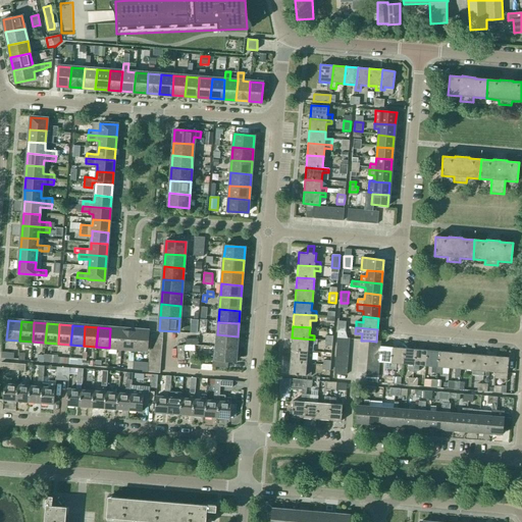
[(121,349),(123,329),(110,328),(109,348),(121,349)]
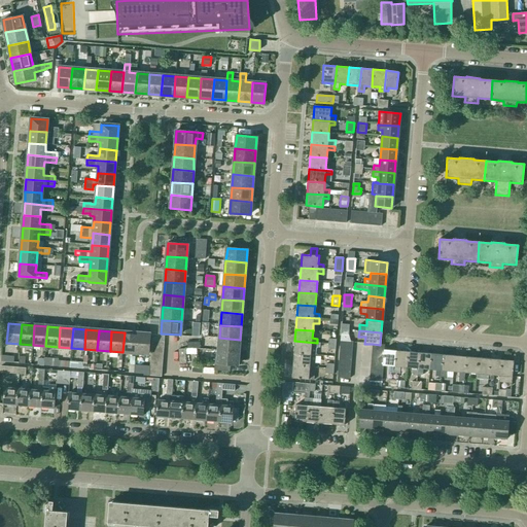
[(135,353),(137,334),(125,332),(123,352),(135,353)]
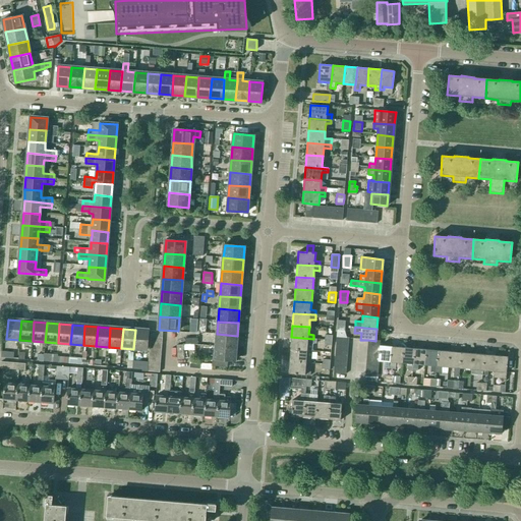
[(135,330),(133,349),(147,350),(149,331),(135,330)]
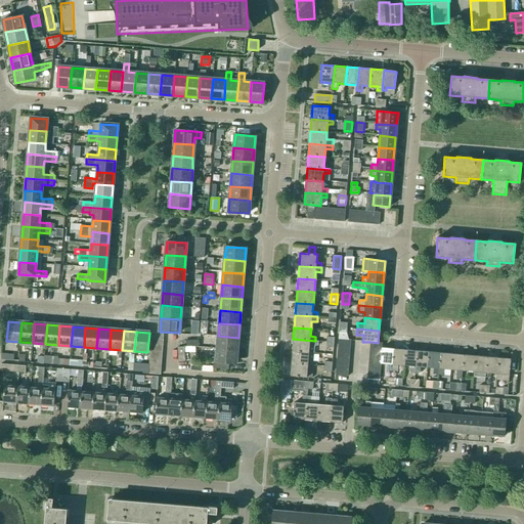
[(236,350),(238,338),(218,336),(217,348),(236,350)]
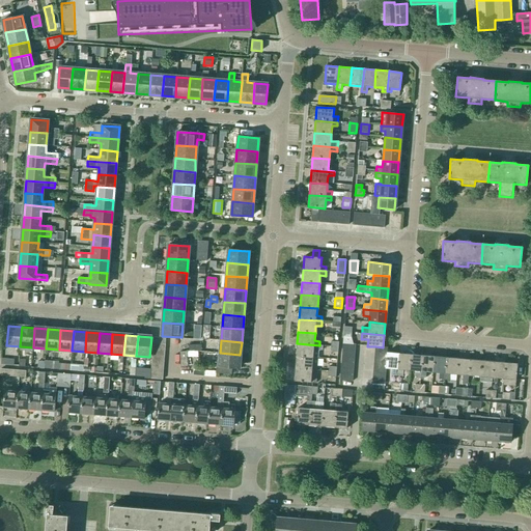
[(323,345),(319,345),(297,343),(296,356),(318,358),(318,352),(320,350),(323,351),(323,345)]
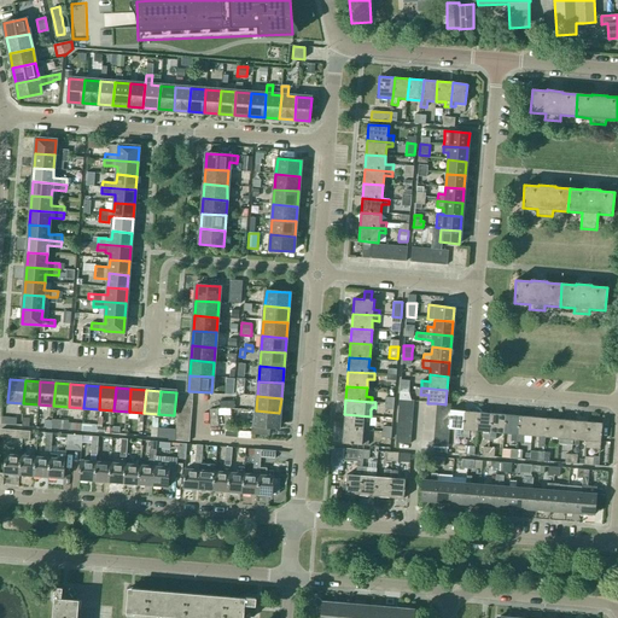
[(410,444),(414,401),(400,400),(396,443),(410,444)]
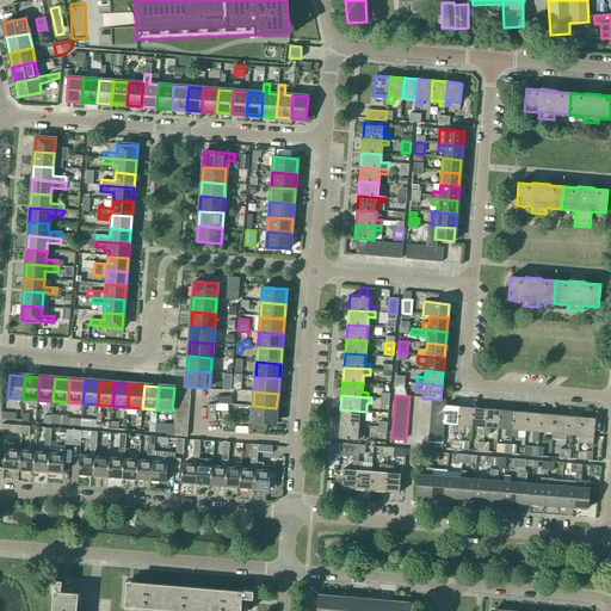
[(446,400),(440,399),(440,400),(432,399),(429,442),(443,443),(444,424),(445,406),(446,400)]
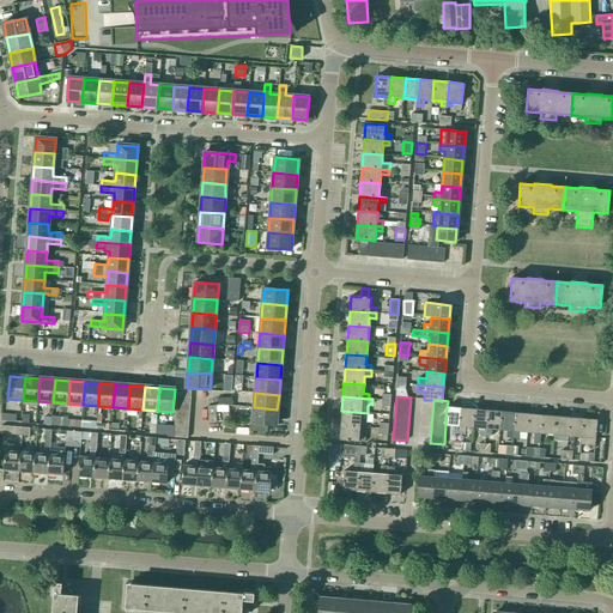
[(275,425),(277,410),(254,407),(253,423),(249,422),(249,431),(267,432),(268,424),(275,425)]
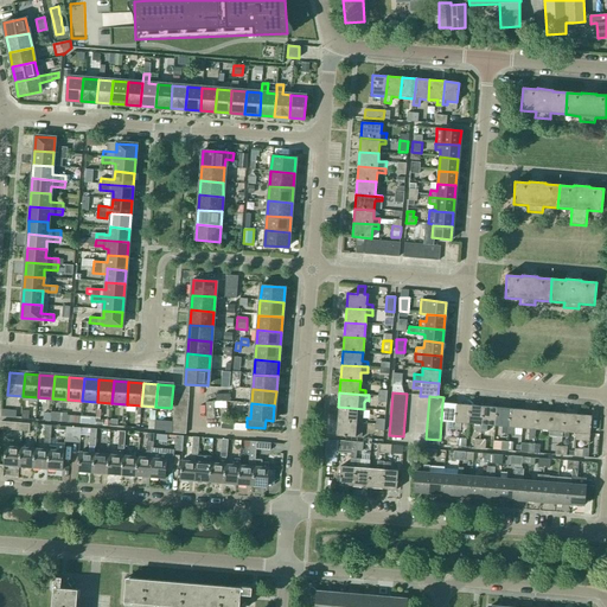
[(455,404),(442,403),(441,421),(447,422),(447,429),(453,430),(455,404)]
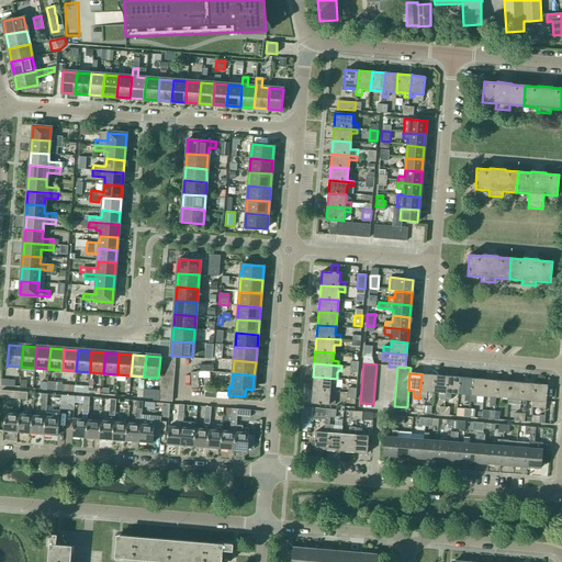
[(433,392),(435,375),(422,374),(419,398),(426,398),(427,392),(433,392)]
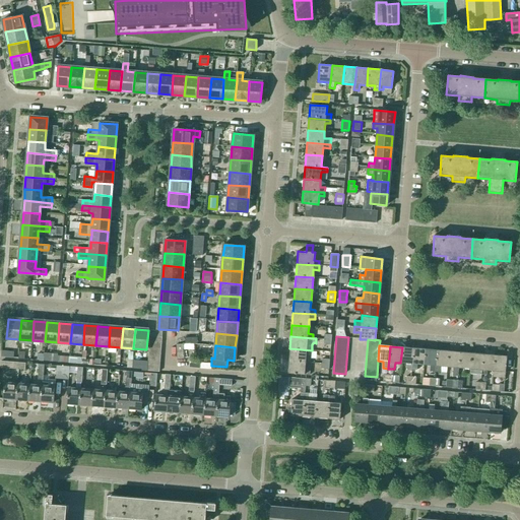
[(411,371),(413,348),(402,347),(400,363),(407,364),(406,371),(411,371)]
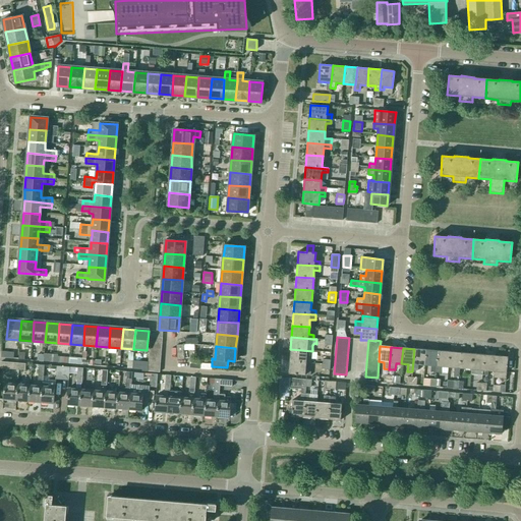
[(311,363),(312,351),(290,349),(289,362),(311,363)]
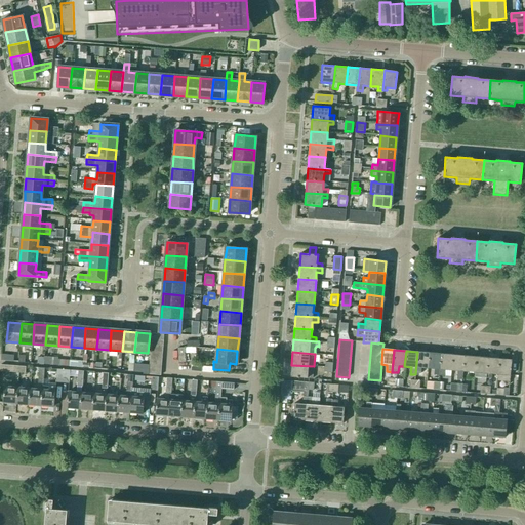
[(429,368),(430,353),(417,352),(415,374),(421,374),(421,368),(429,368)]
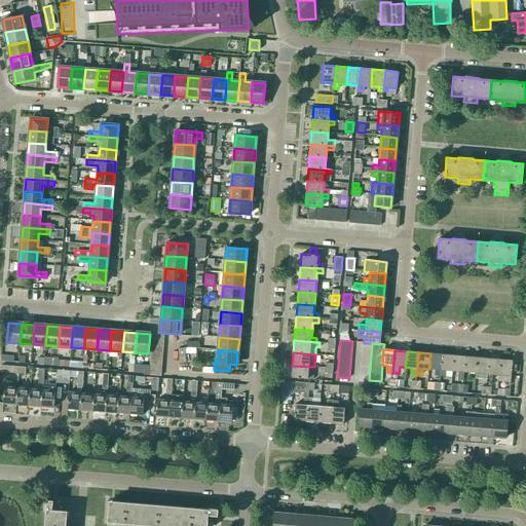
[(440,376),(442,354),(430,353),(429,369),(435,370),(435,376),(440,376)]
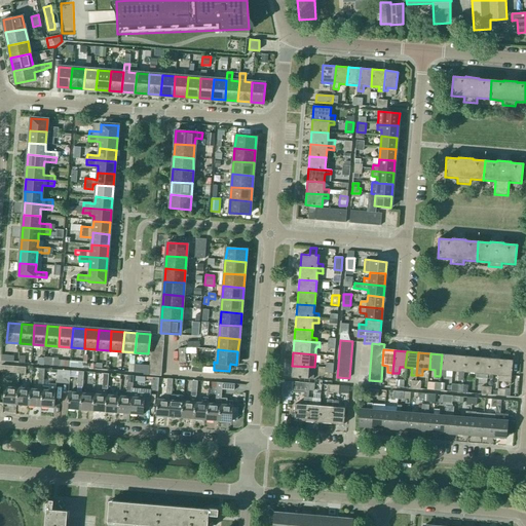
[(452,371),(453,355),(442,354),(440,376),(446,377),(446,371),(452,371)]
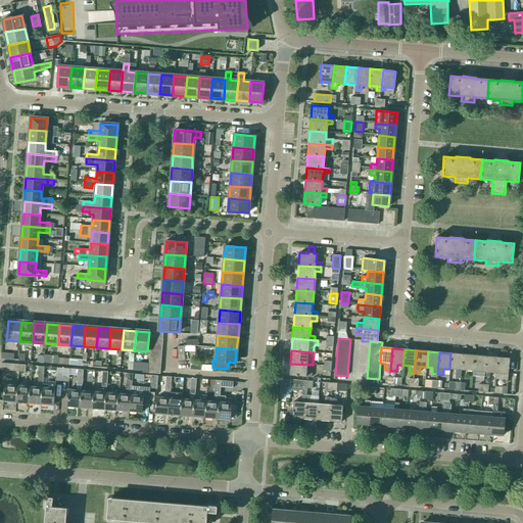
[(462,370),(463,354),(450,353),(449,369),(456,370),(455,378),(461,378),(462,370)]
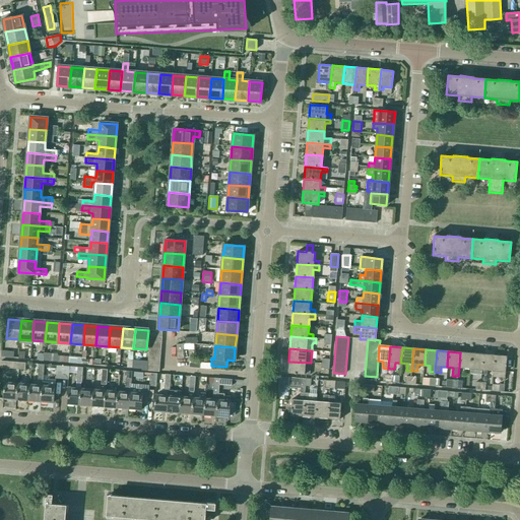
[(470,369),(471,353),(460,352),(459,368),(470,369)]
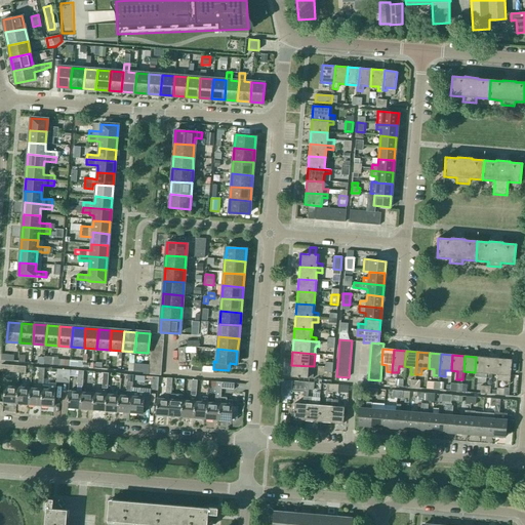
[(44,357),(43,364),(57,365),(58,358),(44,357)]
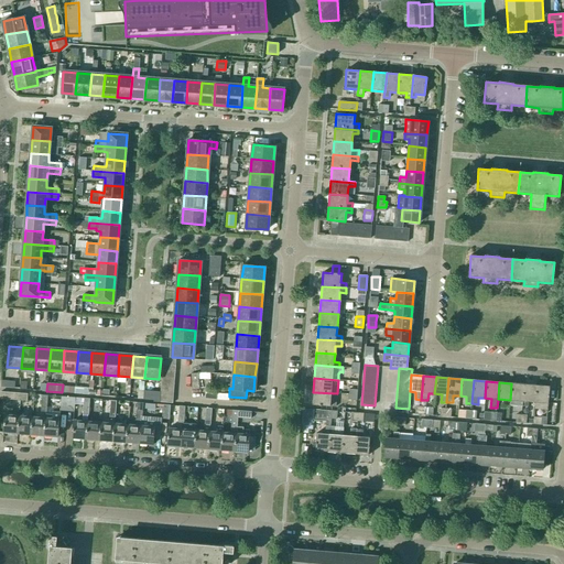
[(522,401),(523,384),(511,383),(510,400),(510,405),(517,407),(522,407),(522,401)]
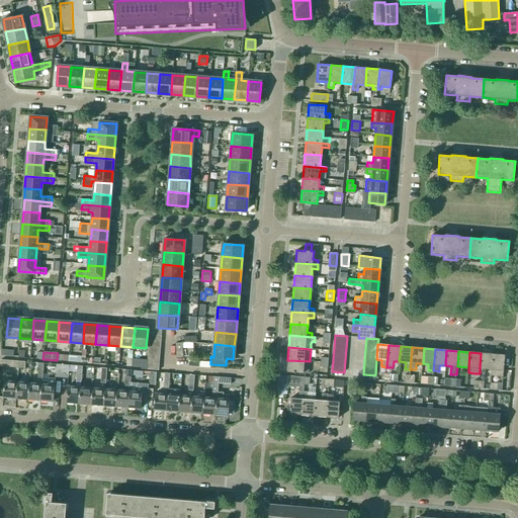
[(491,369),(493,354),(481,353),(480,368),(481,368),(481,373),(486,373),(486,369),(491,369)]
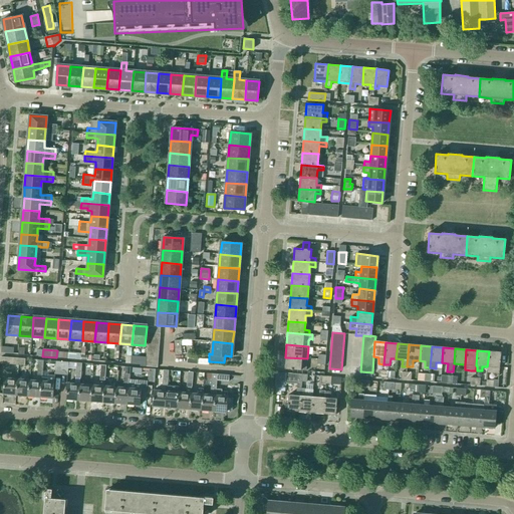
[(489,351),(487,366),(487,372),(499,373),(499,367),(501,352),(489,351)]
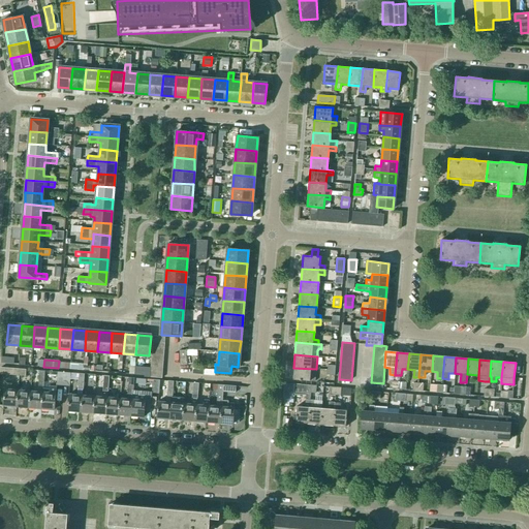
[(315,381),(316,369),(293,368),(292,379),(311,381),(315,381)]
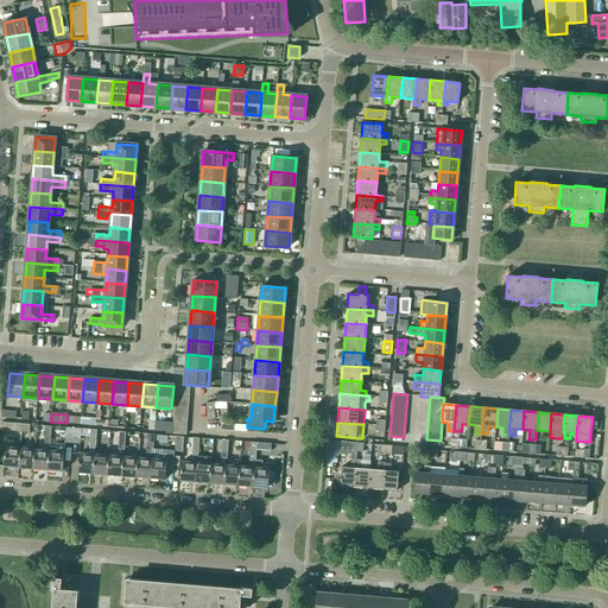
[(175,447),(175,451),(183,453),(184,437),(169,436),(168,445),(175,447)]
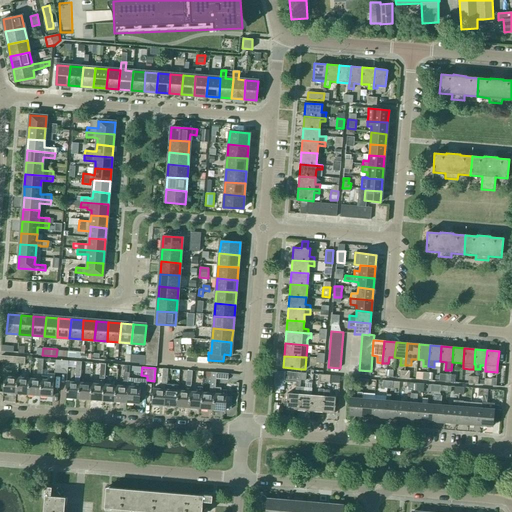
[(215,388),(216,379),(228,380),(228,374),(211,372),(211,378),(210,387),(215,388)]
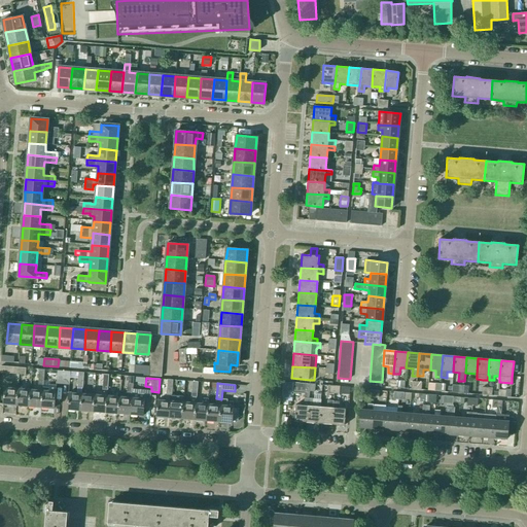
[(309,391),(310,384),(309,384),(293,383),(292,393),(305,394),(304,406),(295,405),(294,422),(307,422),(309,398),(310,391),(309,391)]
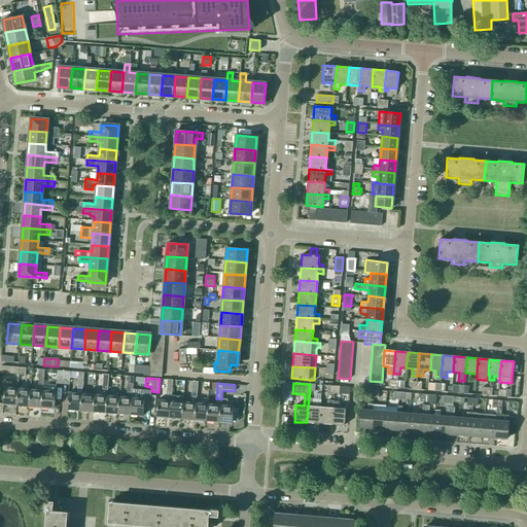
[(43,388),(42,390),(41,407),(54,408),(56,386),(49,385),(49,388),(43,388)]
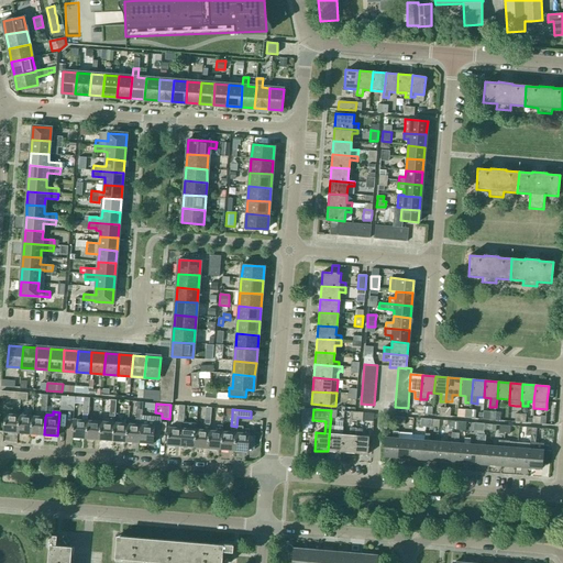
[(18,432),(19,415),(6,414),(3,431),(18,432)]
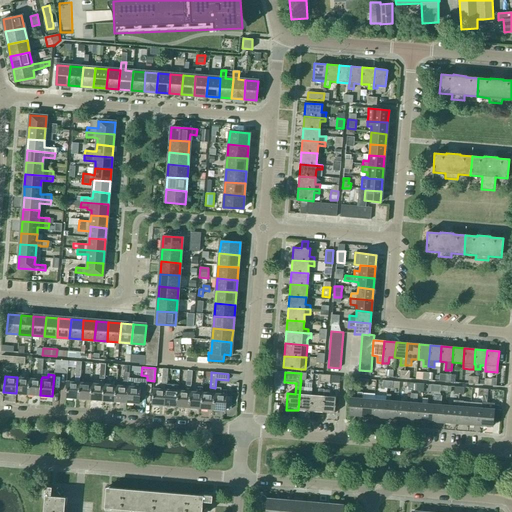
[(28,394),(29,378),(17,377),(16,393),(28,394)]
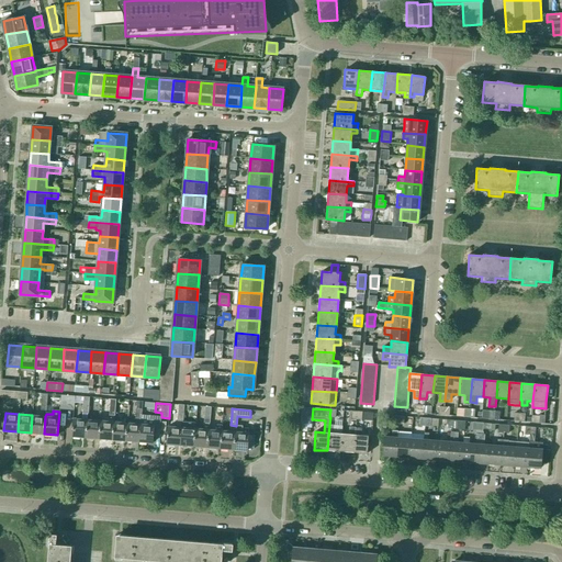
[(44,434),(45,416),(32,415),(31,433),(44,434)]
